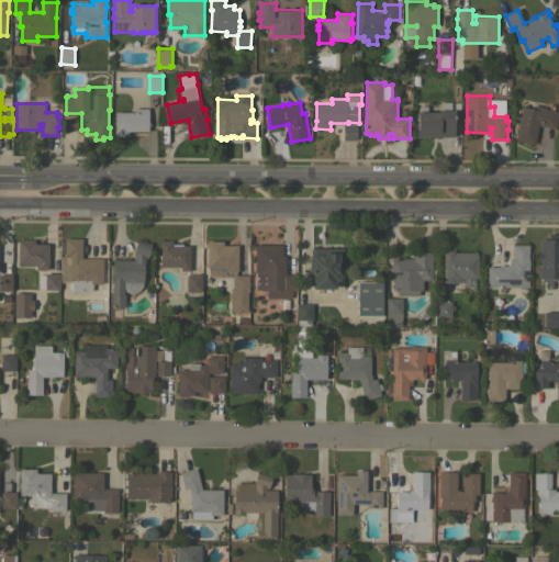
[(521,122),(521,119),(522,119),(524,107),(535,109),(535,104),(547,107),(547,109),(558,111),(558,123),(557,128),(539,125),(536,144),(517,139),(521,122)]
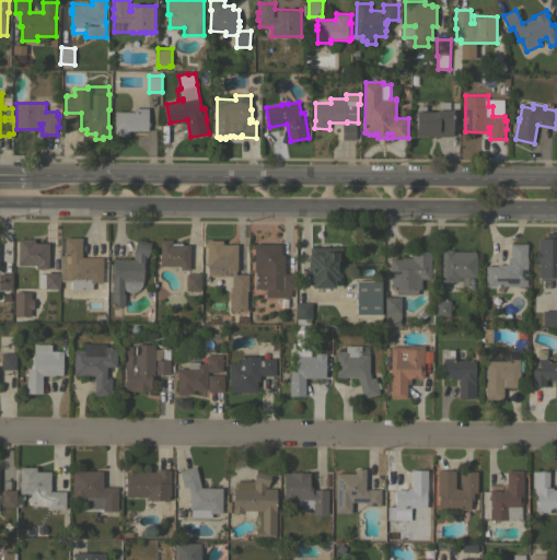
[(135,112),(135,107),(150,107),(150,121),(151,121),(151,126),(150,126),(150,130),(130,130),(130,136),(116,136),(116,129),(116,112),(135,112)]
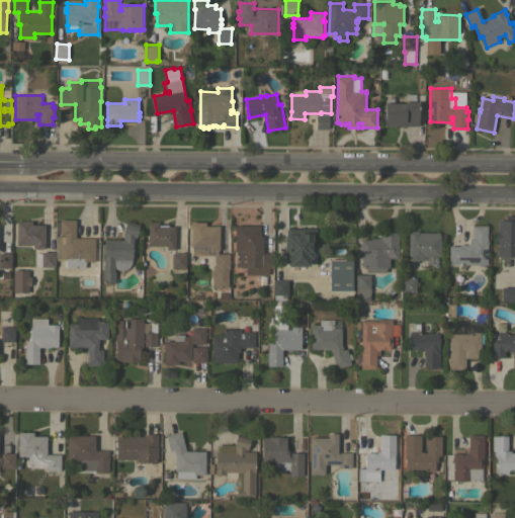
[(406,103),(406,101),(420,101),(420,125),(385,125),(385,102),(406,103)]
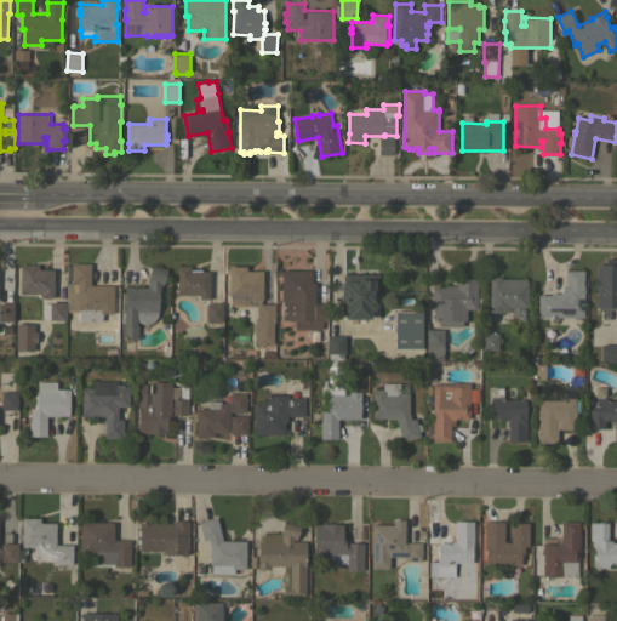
[(396,137),(395,154),(381,154),(381,137),(396,137)]
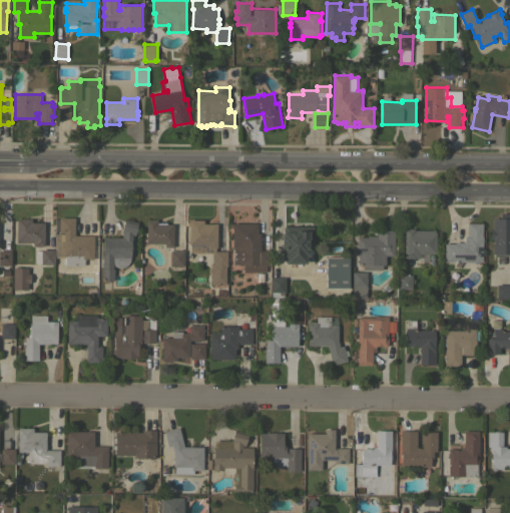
[(494,217),(503,217),(503,213),(509,213),(509,253),(494,253),(494,238),(492,238),(492,228),(494,228),(494,217)]
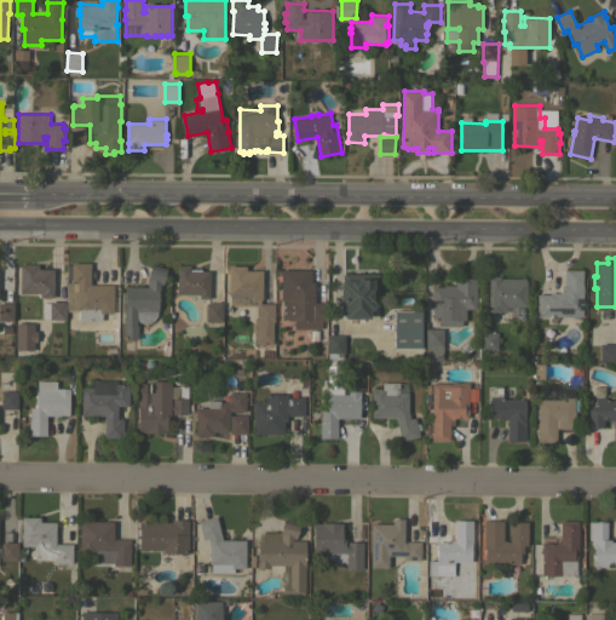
[(115,285),(115,313),(104,313),(104,321),(80,320),(80,311),(69,311),(69,282),(74,282),(74,263),(93,263),(92,285),(115,285)]
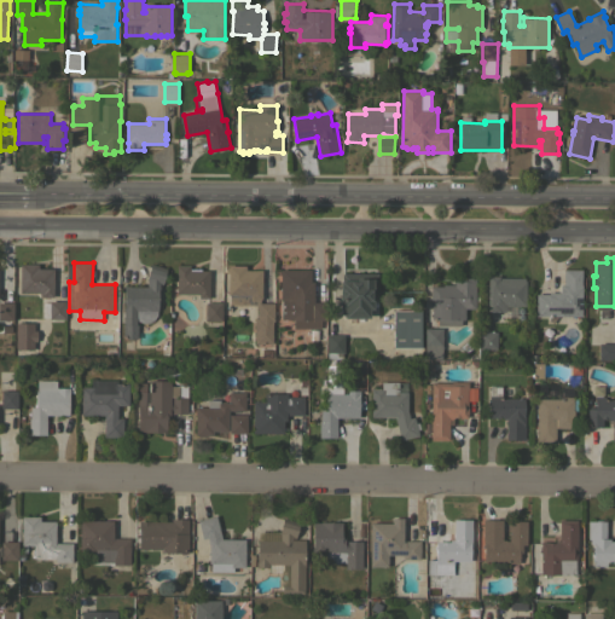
[(22,264),(40,264),(40,268),(56,268),(56,298),(42,296),(42,293),(22,293),(22,264)]
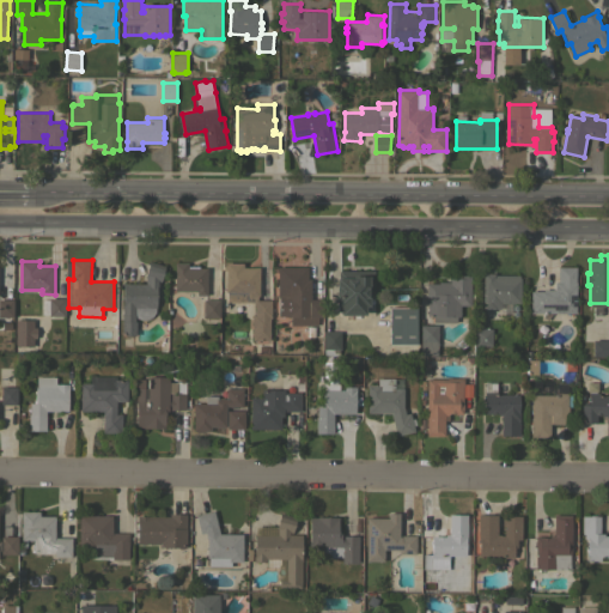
[(160,289),(158,289),(158,307),(158,309),(157,311),(156,315),(153,317),(150,319),(146,320),(136,320),(136,321),(139,321),(138,335),(123,335),(126,283),(147,284),(147,278),(147,277),(151,261),(166,265),(163,281),(160,280),(160,289)]
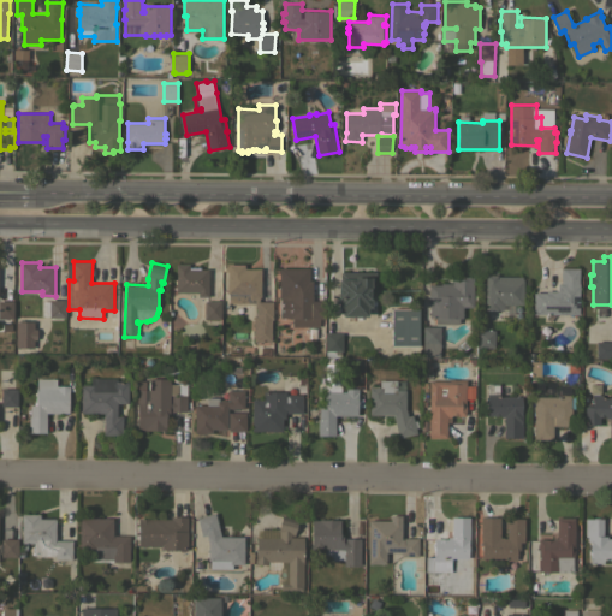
[(211,297),(200,296),(200,292),(177,292),(178,264),(191,264),(191,267),(202,267),(202,268),(211,268),(211,297)]
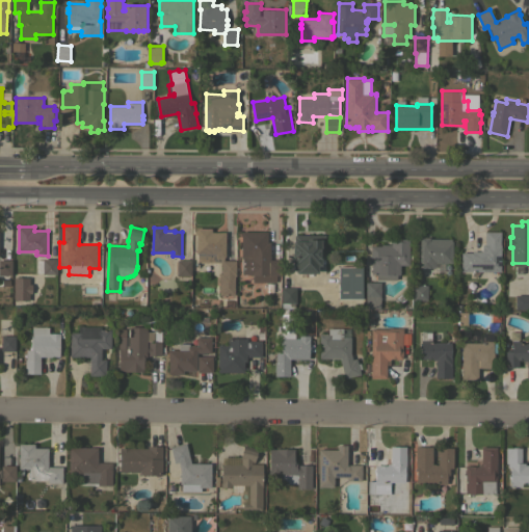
[(237,275),(236,275),(236,295),(220,295),(220,273),(223,273),(223,262),(199,262),(199,253),(197,253),(199,228),(213,228),(213,232),(228,232),(227,257),(226,257),(226,260),(237,260),(237,274),(237,275)]
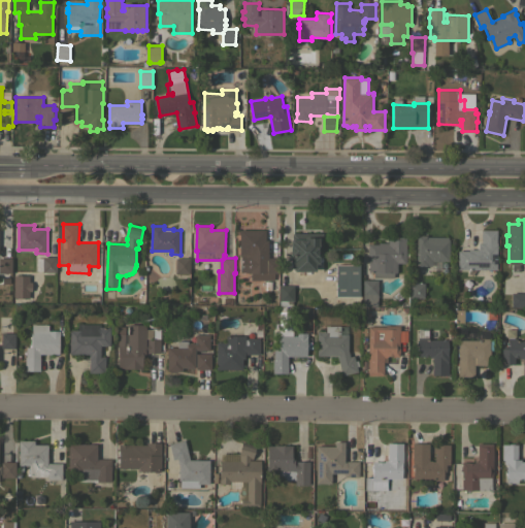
[(270,258),(281,258),(281,273),(274,273),(274,281),(252,279),(252,272),(240,272),(241,229),(267,229),(267,240),(270,240),(270,243),(270,258)]
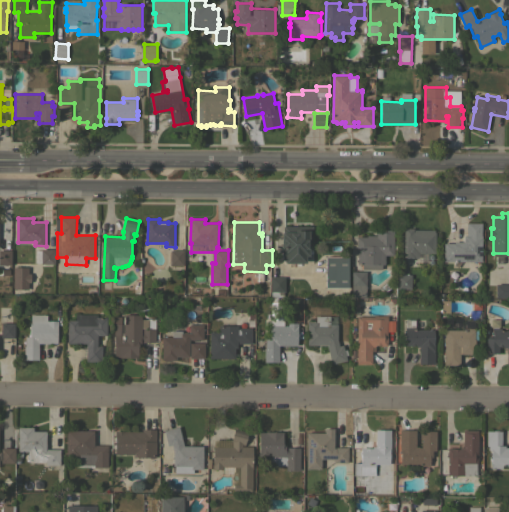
[(446,243),(456,243),(456,241),(465,241),(465,235),(468,235),(468,222),(483,223),(483,261),(446,261),(446,243)]
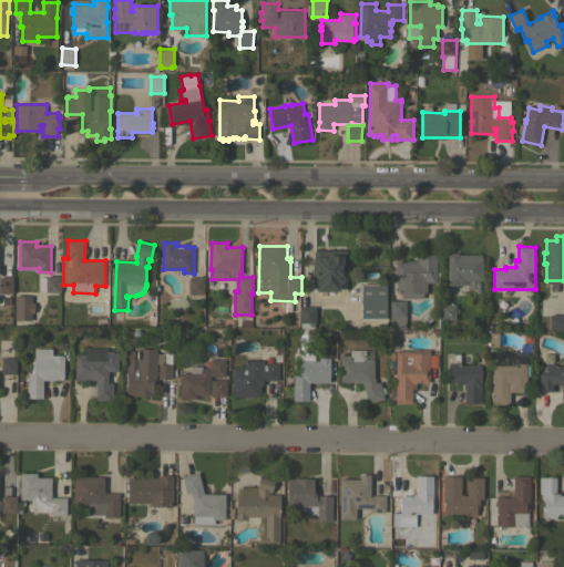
[(348,250),(348,271),(344,271),(344,284),(340,284),(340,291),(317,291),(317,282),(314,282),(314,256),(315,256),(315,250),(348,250)]
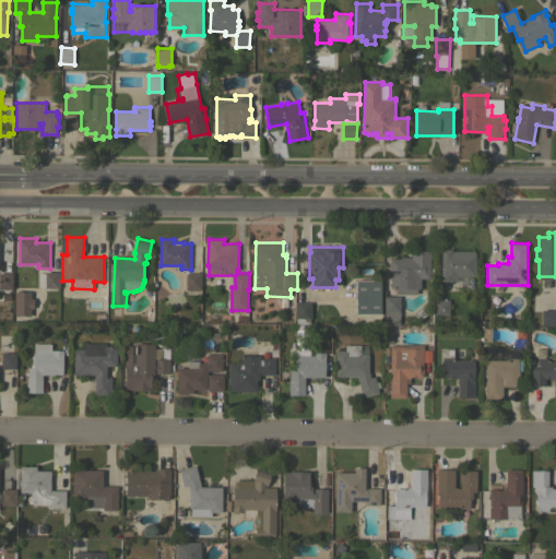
[(442,249),(453,249),(453,250),(476,250),(476,253),(477,253),(477,276),(460,276),(460,278),(459,278),(459,282),(442,282),(442,249)]
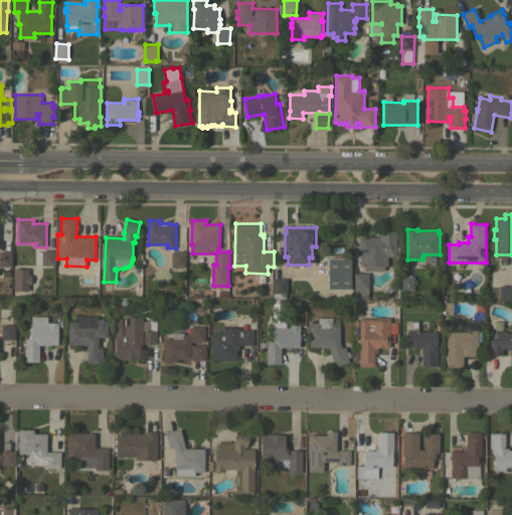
[(360,237),(370,238),(370,236),(380,236),(380,230),(397,230),(397,256),(389,256),(388,266),(385,266),(385,271),(366,271),(366,266),(361,266),(361,256),(360,256),(360,237)]
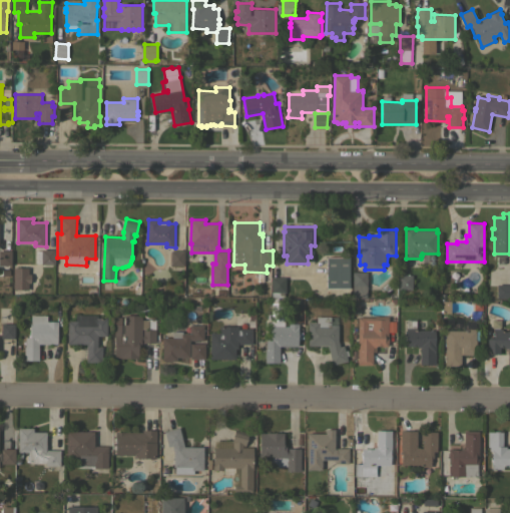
[(43,249),(56,249),(56,265),(43,265),(43,249)]
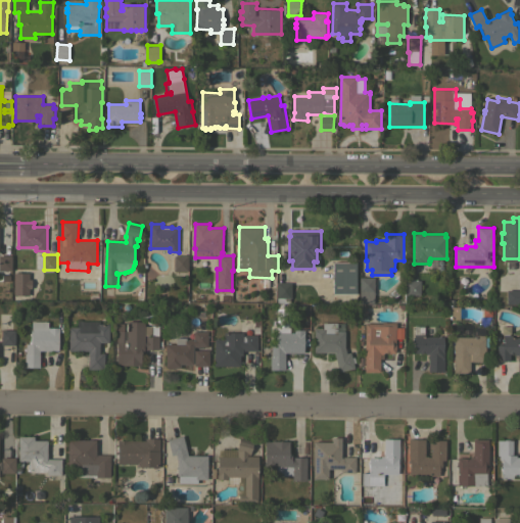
[(0,255),(13,255),(13,271),(0,270),(0,255)]
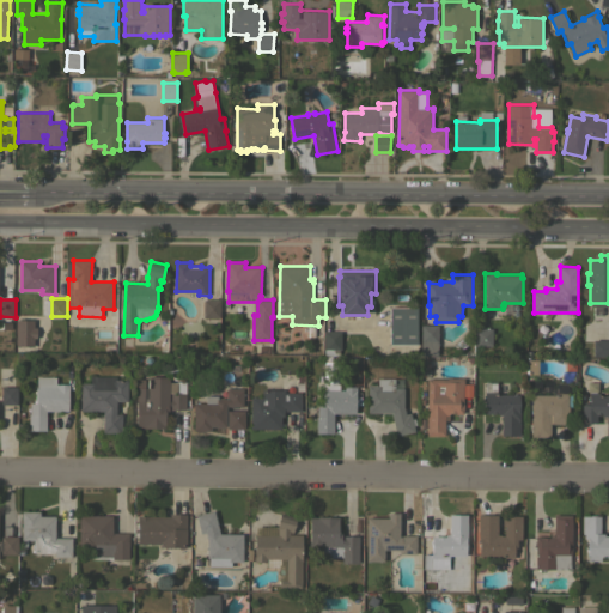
[(206,299),(223,299),(221,317),(206,317),(206,299)]
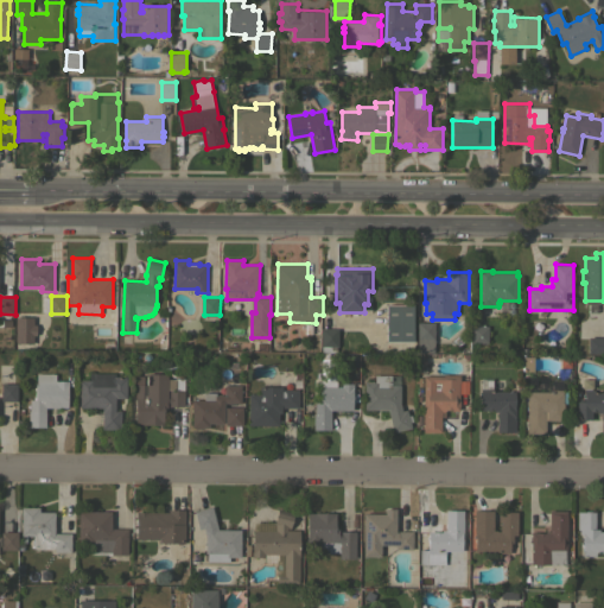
[(388,304),(415,304),(415,341),(388,341),(388,304)]
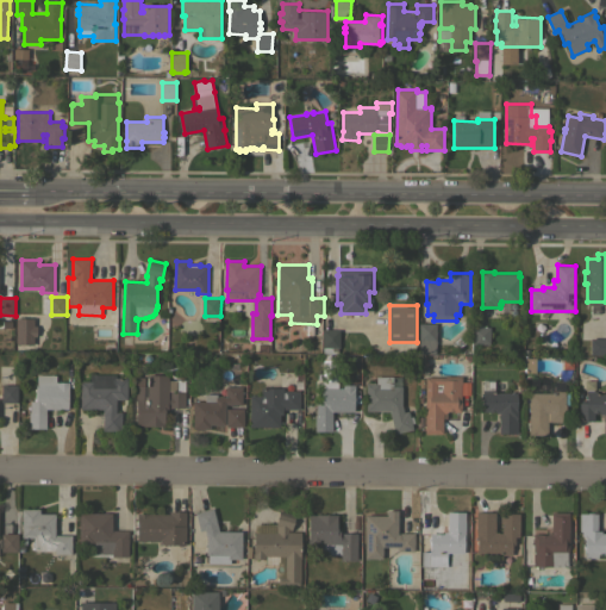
[(18,318),(35,318),(35,325),(38,325),(38,336),(36,336),(36,344),(18,344),(18,318)]
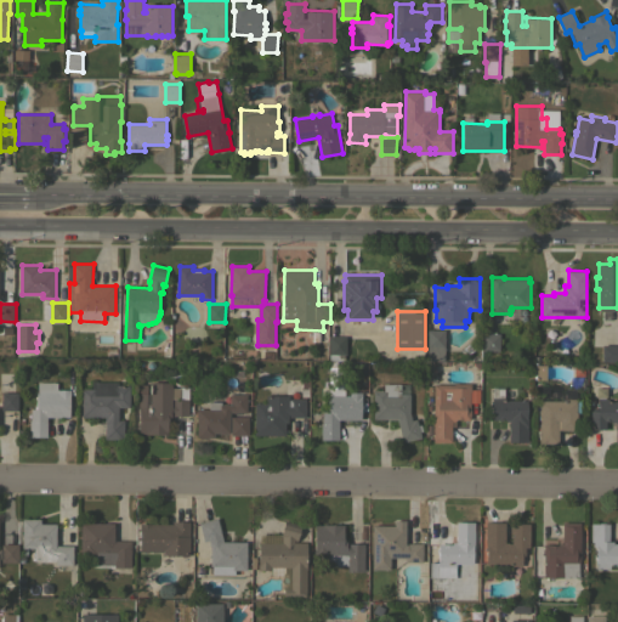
[(430,329),(447,329),(447,360),(429,360),(430,329)]
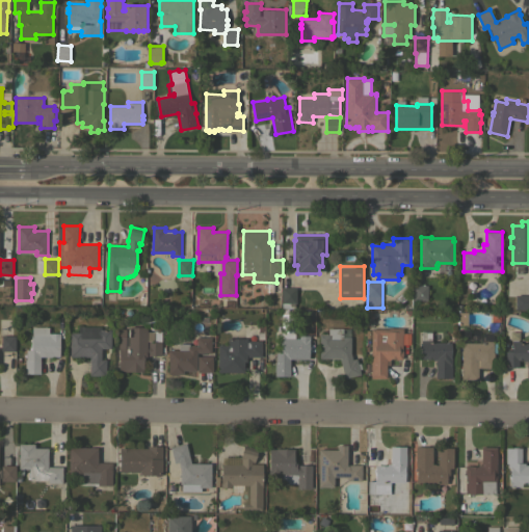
[(429,285),(429,300),(414,299),(415,285),(429,285)]
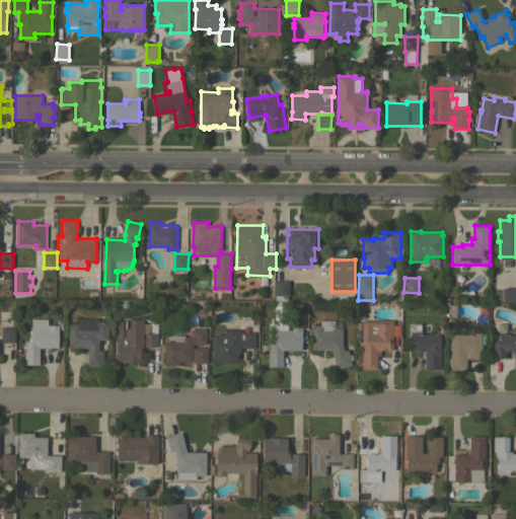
[(291,280),(290,296),(289,295),(289,300),(277,300),(277,295),(276,295),(276,280),(291,280)]
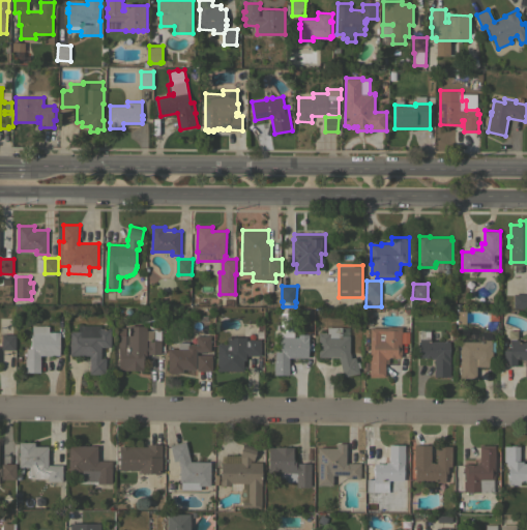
[(526,308),(515,308),(515,293),(526,293),(526,308)]
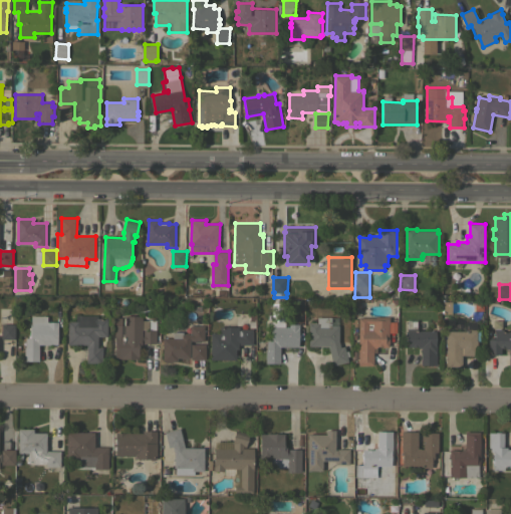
[(49,316),(49,321),(60,321),(60,327),(59,327),(59,344),(40,344),(40,361),(26,361),(26,347),(27,347),(27,346),(24,346),(24,340),(27,340),(27,337),(31,337),(31,324),(32,324),(32,315),(49,316)]
